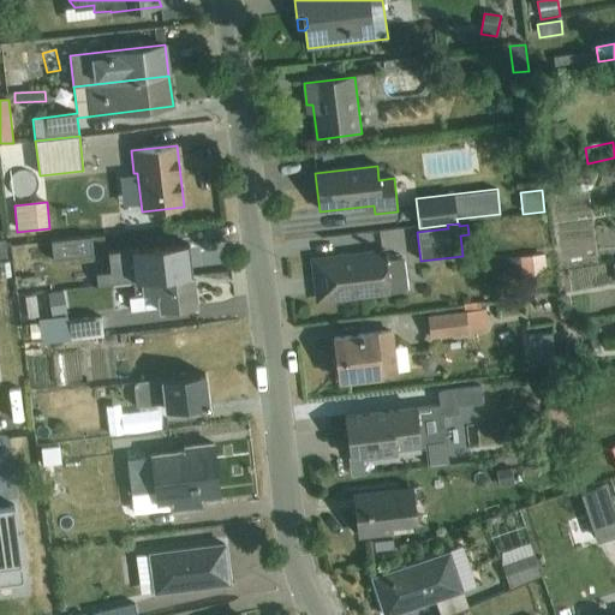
[(91,237),(51,242),(53,260),(93,256),(91,237)]
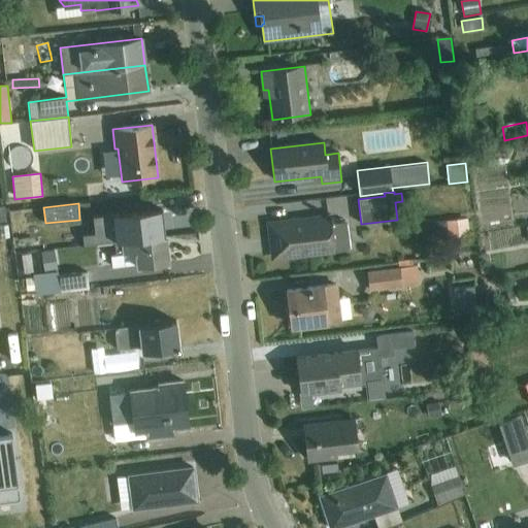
[(291,220),(266,223),(271,262),(296,259),(295,255),(349,249),(345,222),(331,224),(330,218),(292,222),(291,220)]
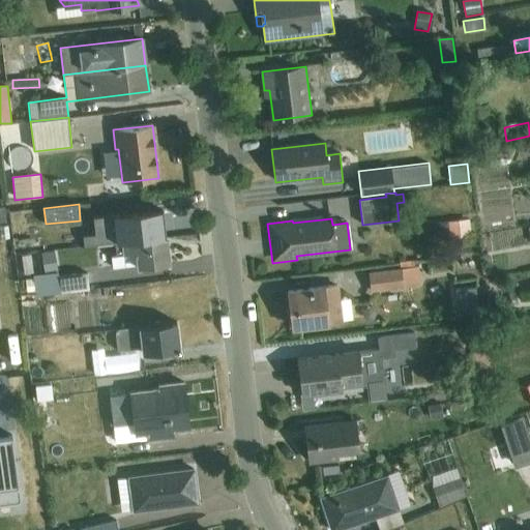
[(470,221),(429,225),(431,243),(449,241),(450,249),(467,248),(466,237),(475,236),(473,223),(470,224),(470,221)]
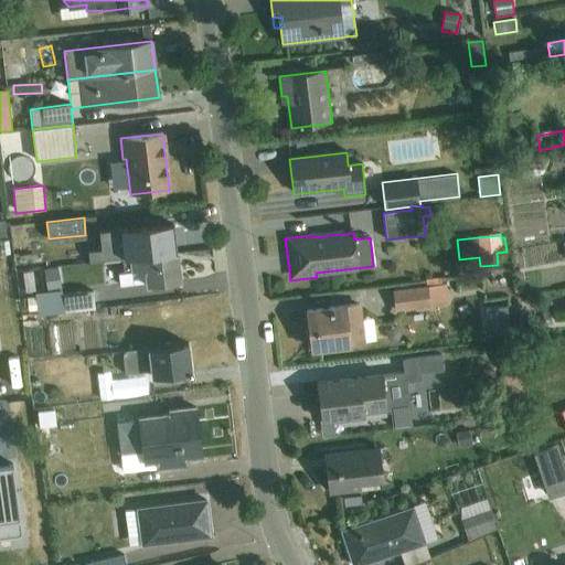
[(123,273),(119,273),(120,287),(180,281),(177,253),(121,259),(123,273)]
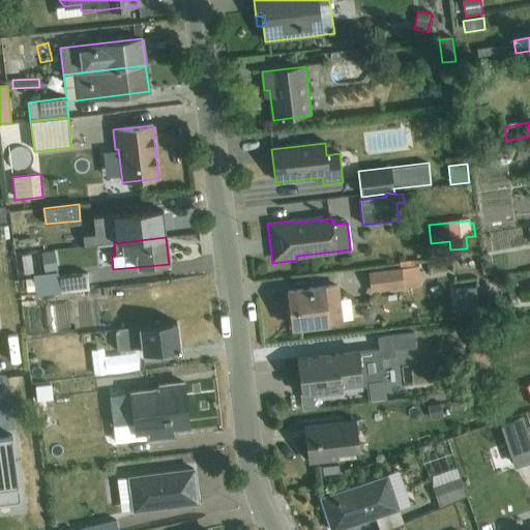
[(29,248),(34,266),(47,263),(42,244),(29,248)]
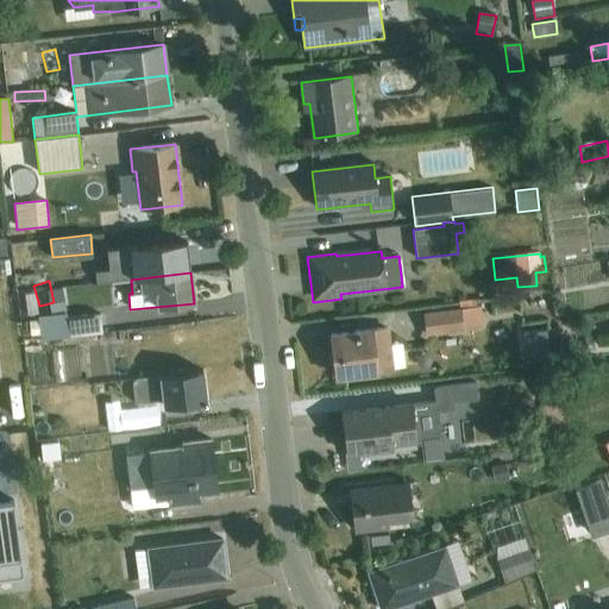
[(460,309),(424,314),(426,337),(484,328),(482,307),(477,308),(476,301),(460,302),(460,309)]
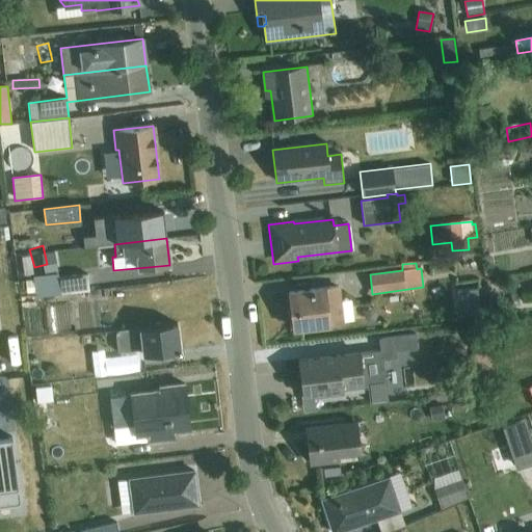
[(57,273),(32,276),(34,297),(89,291),(87,274),(58,277),(57,273)]
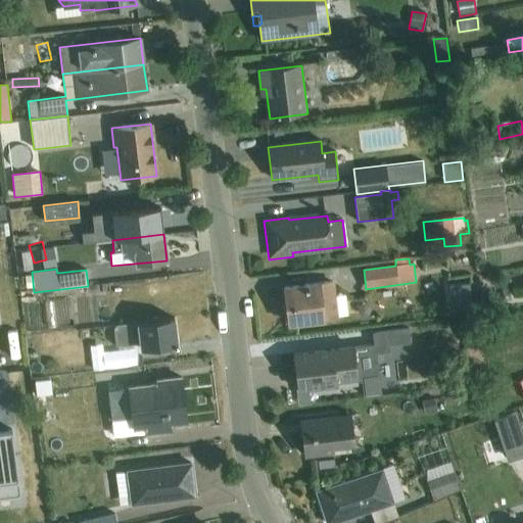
[(286,301),(289,324),(339,318),(335,283),(284,289),(286,301)]
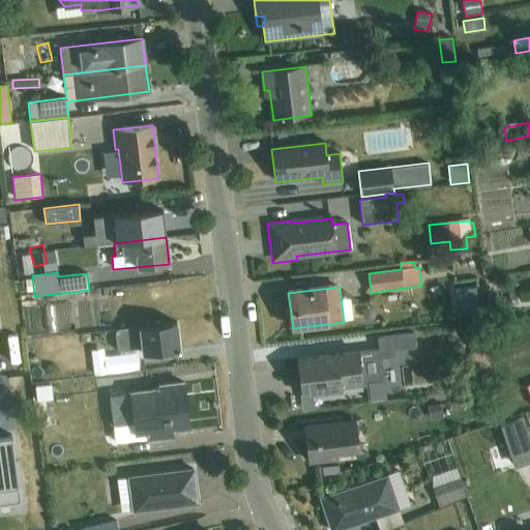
[(475,288),(455,290),(459,315),(477,313),(475,288)]
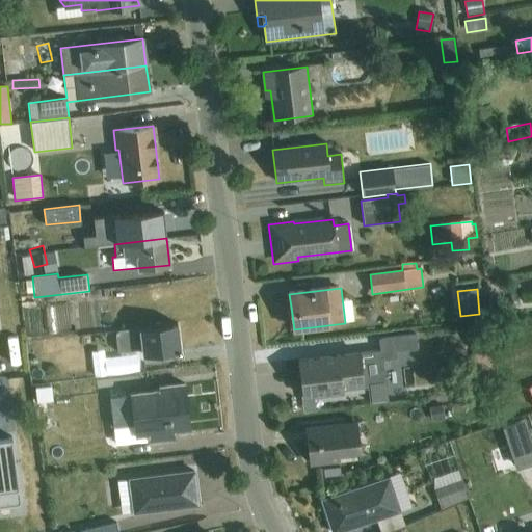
[(177,324),(115,333),(117,352),(141,350),(142,356),(181,351),(177,324)]
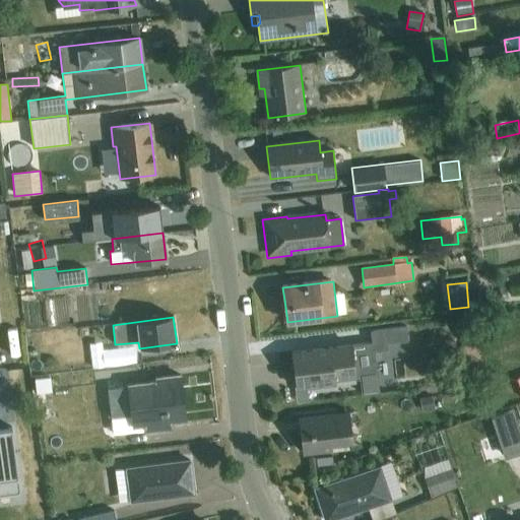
[(466,324),(455,330),(462,343),(473,338),(466,324)]
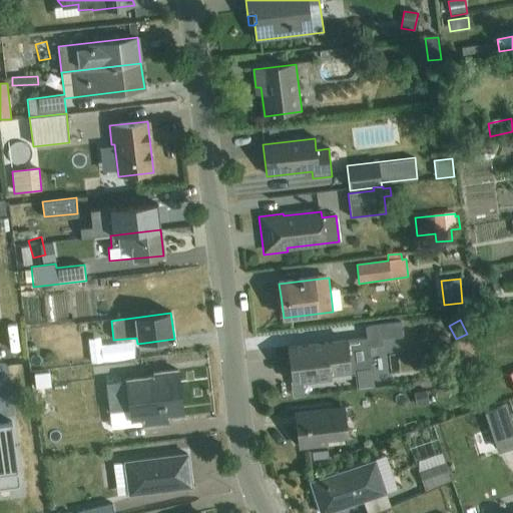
[(367,339),(288,349),(294,398),(305,396),(303,382),(331,378),(331,376),(351,373),(351,371),(355,371),(357,390),(375,388),(370,348),(383,346),(383,339),(403,336),(402,322),(366,327),(367,339)]
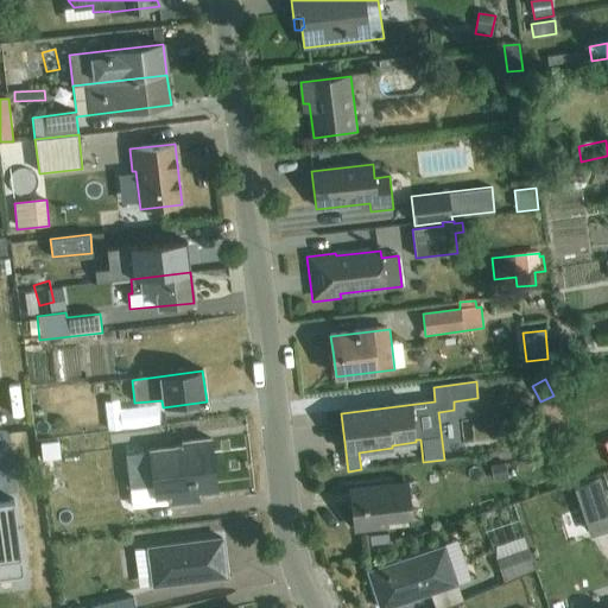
[(149,453),(126,455),(130,489),(153,487),(154,501),(170,499),(171,505),(198,502),(197,494),(217,492),(211,441),(182,444),(182,445),(149,449),(149,453)]
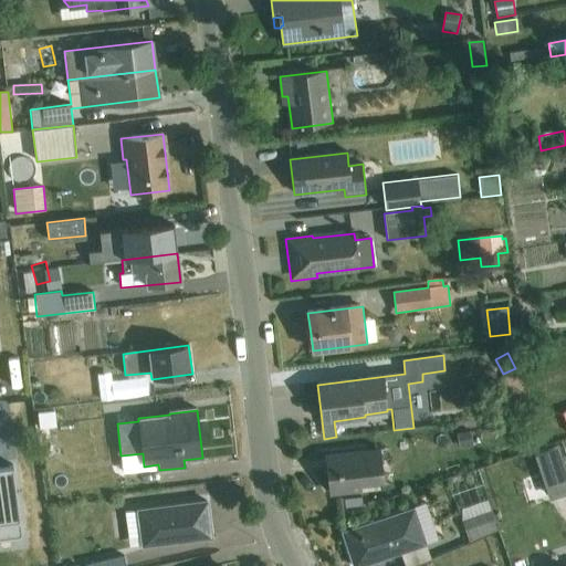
[(471,431),(457,435),(460,449),(473,447),(471,431)]
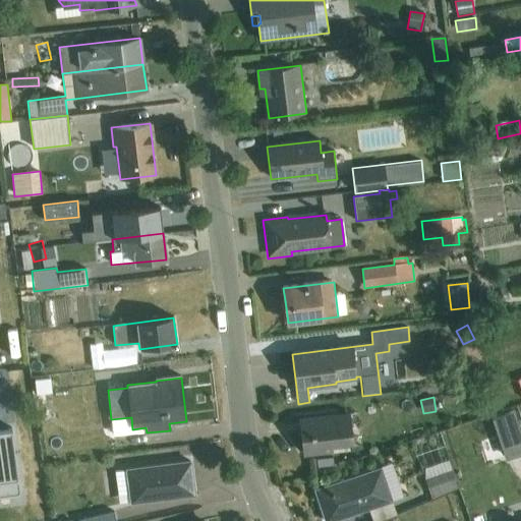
[(520,417),(520,414),(502,420),(511,445),(520,442),(520,417)]
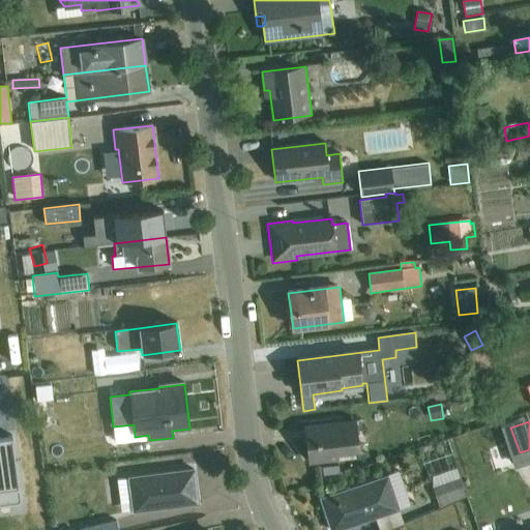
[(356,422),(304,428),(310,463),(356,458),(355,452),(359,452),(356,422)]
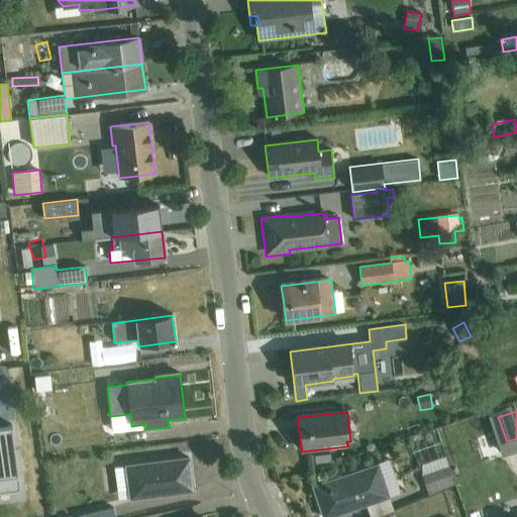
[(0,490),(10,490),(6,426),(0,426),(0,490)]
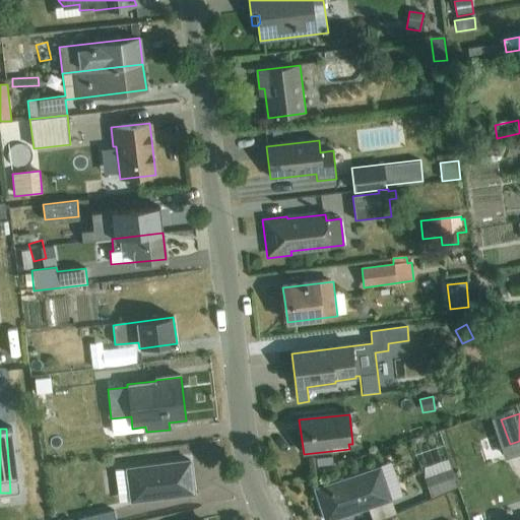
[(426,468),(425,479),(432,499),(458,489),(448,460),(426,468)]
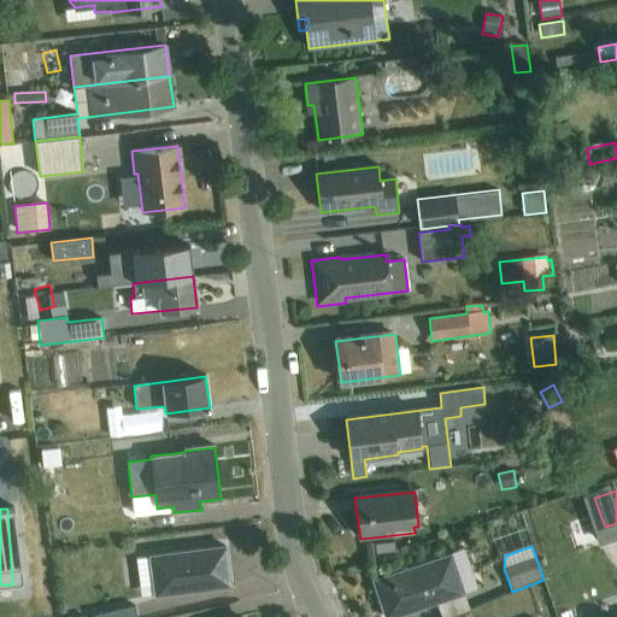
[(225,547),(136,559),(141,597),(230,586),(225,547)]
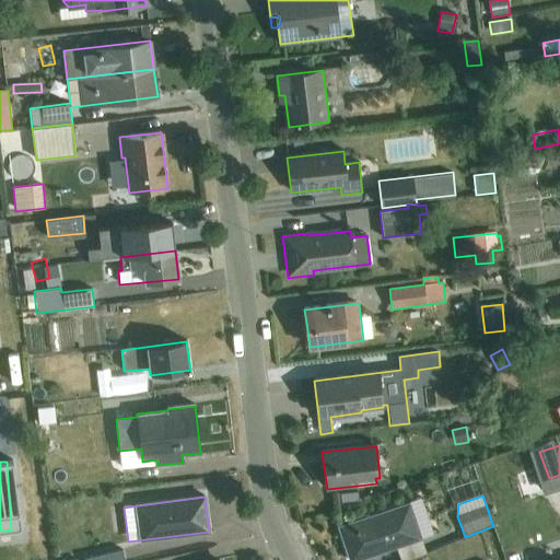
[(360,559),(396,548),(421,539),(434,535),(422,500),(339,528),(349,559),(360,559)]
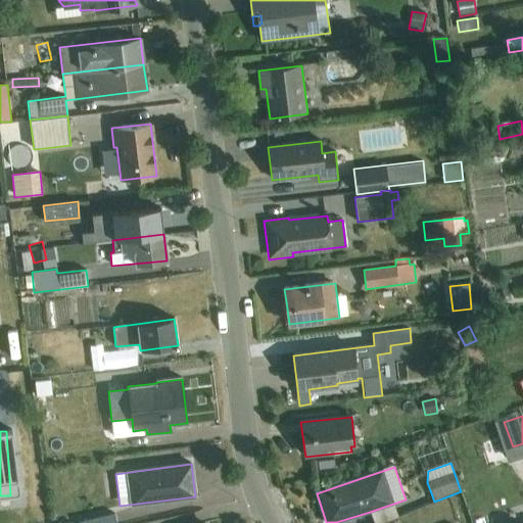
[(393,504),(370,512),(373,522),(381,522),(398,517),(393,504)]
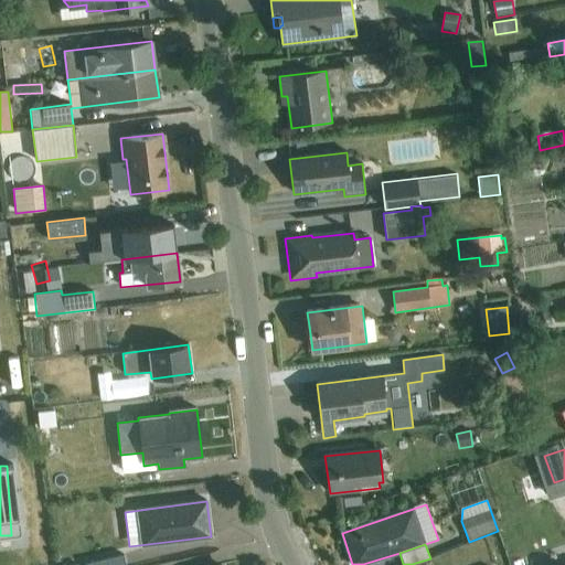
[(126,564),(124,555),(85,564),(126,564)]
